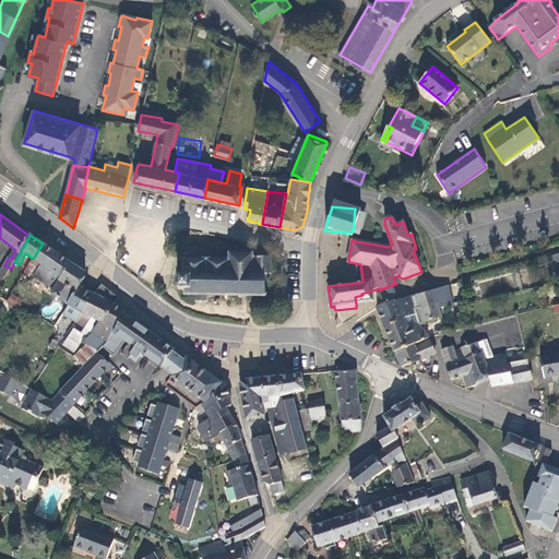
[(85,273),(43,244),(33,259),(40,264),(42,264),(34,275),(54,289),(51,294),(69,305),(79,287),(85,277),(85,273)]
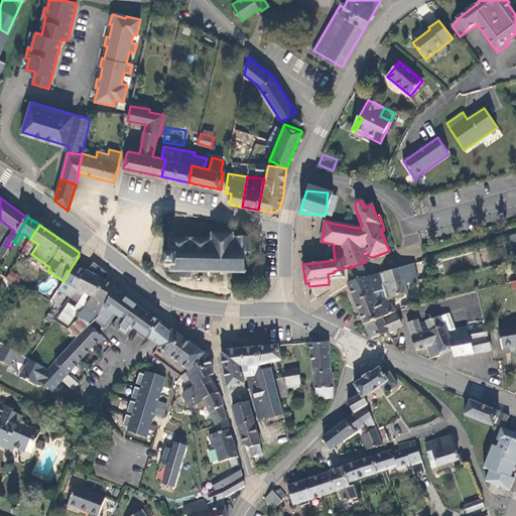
[(163,268),(169,268),(169,272),(180,272),(180,278),(190,279),(190,272),(208,273),(208,275),(210,275),(211,273),(221,273),(221,274),(223,274),(223,273),(241,273),(241,275),(244,275),(244,273),(247,273),(247,271),(245,271),(245,253),(251,253),(251,238),(233,237),(233,235),(212,234),(212,240),(169,239),(169,254),(163,254),(163,268)]
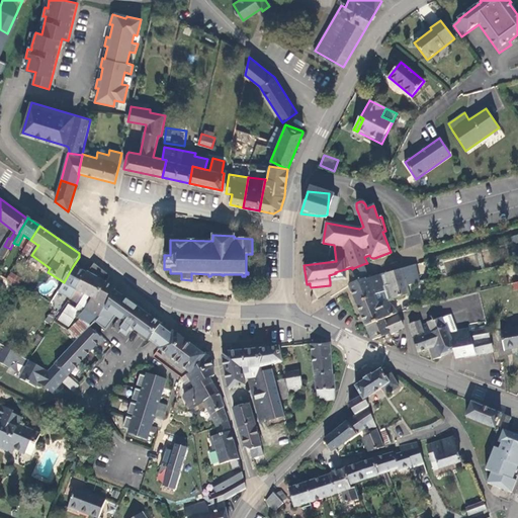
[(37,245),(30,240),(22,252),(29,256),(37,245)]
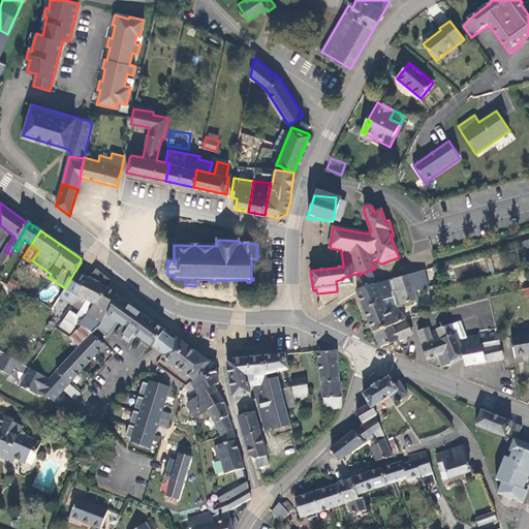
[(10,254),(4,251),(0,257),(5,261),(10,254)]
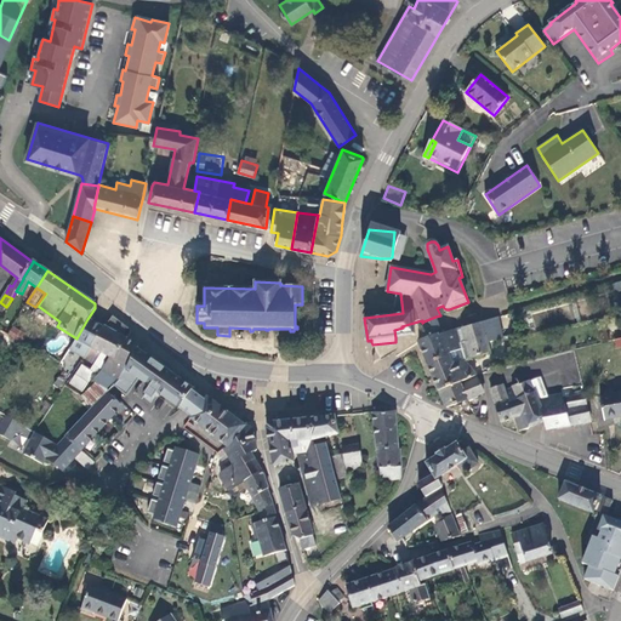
[(301,337),(314,339),(314,315),(301,315),(301,337)]
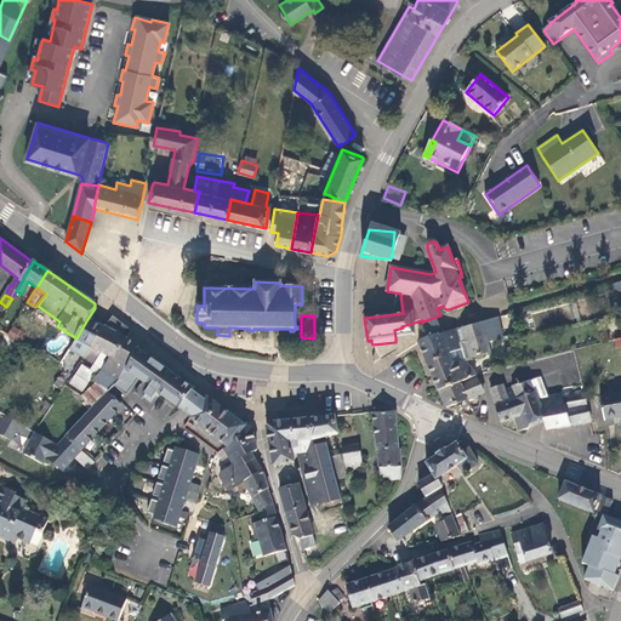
[(130,332),(130,331),(131,330),(113,317),(106,326),(104,326),(103,328),(85,358),(85,359),(95,365),(102,353),(110,357),(103,370),(100,368),(92,380),(97,383),(83,397),(92,408),(107,392),(118,381),(125,370),(127,370),(137,348),(140,346),(127,339),(130,332)]
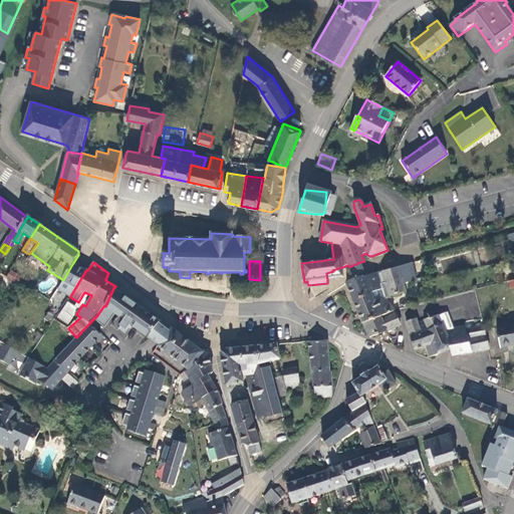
[(360,262),(350,266),(354,276),(364,273),(360,262)]
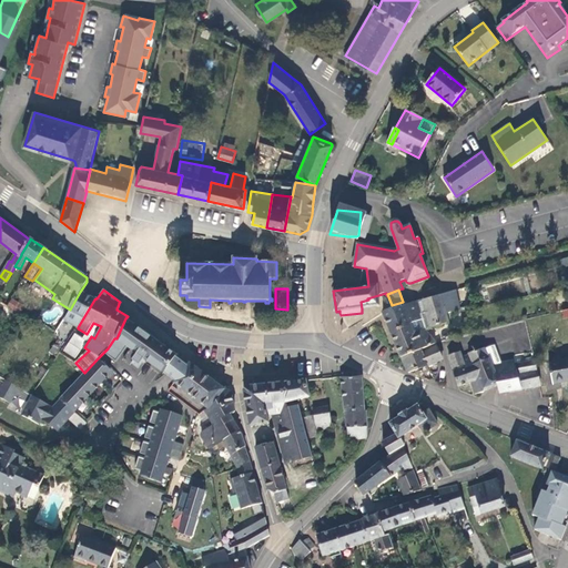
[(455,291),(423,300),(426,312),(444,307),(446,314),(459,311),(455,291)]
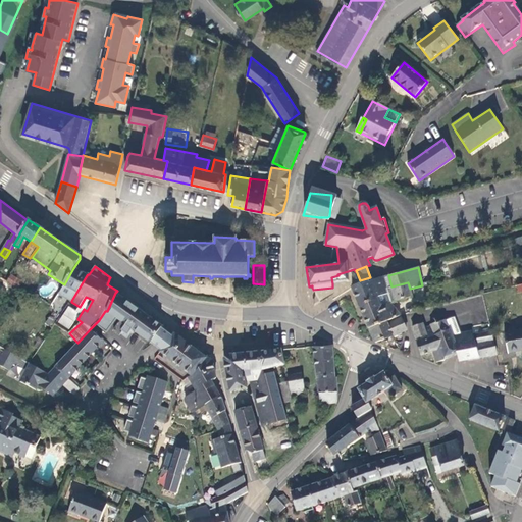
[(87,275),(73,268),(64,284),(59,293),(71,301),(87,275)]
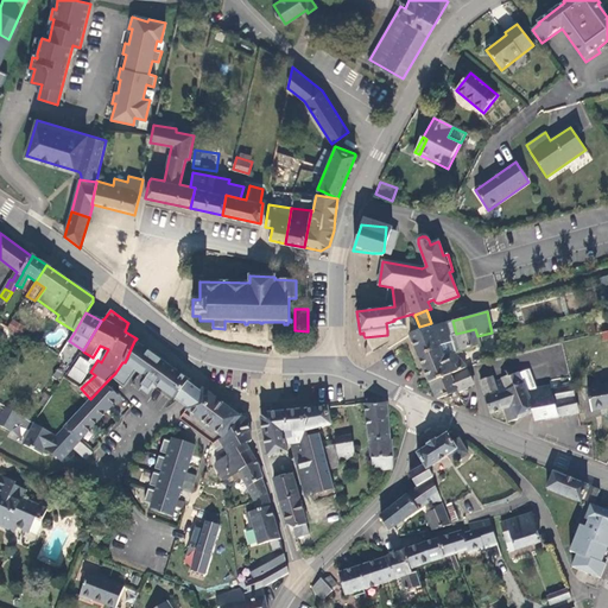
[(406,328),(405,316),(393,320),(394,321),(386,323),(387,330),(406,328)]
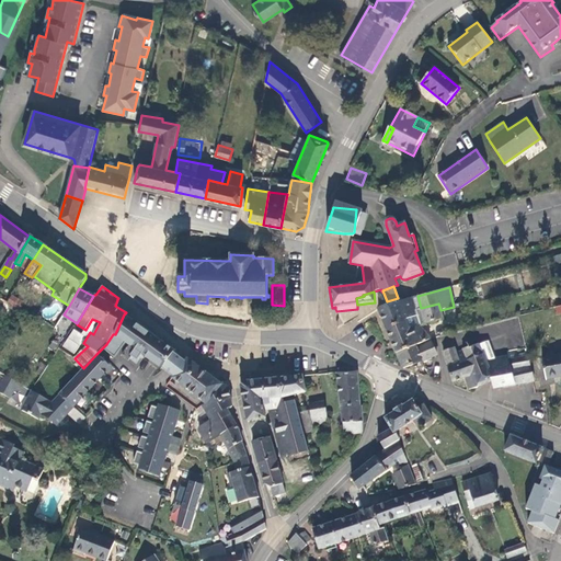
[(11,294),(7,301),(16,308),(22,300),(11,294)]
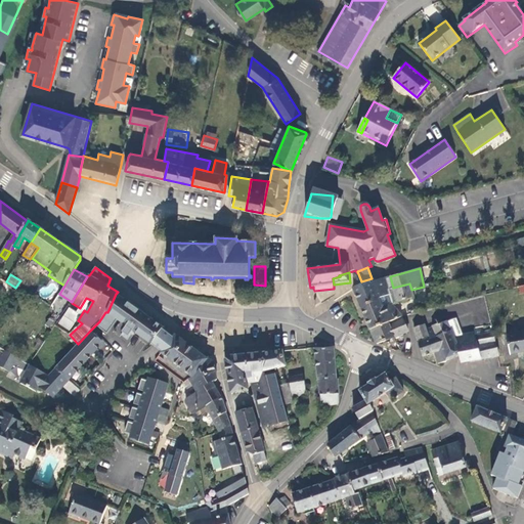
[(393,288),(390,276),(384,278),(388,290),(393,288)]
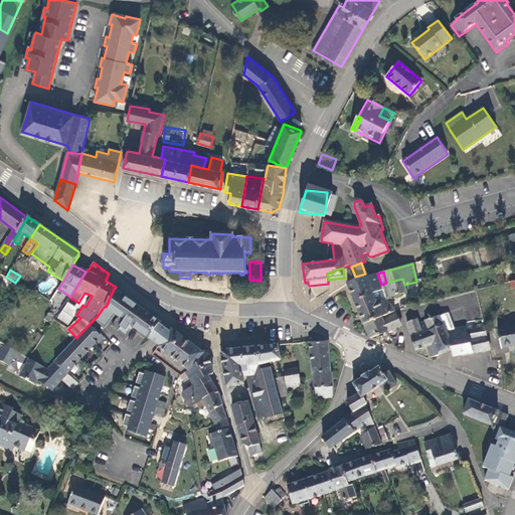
[(377,274),(370,276),(369,273),(365,274),(355,277),(354,278),(355,280),(347,284),(354,301),(377,293),(377,292),(383,290),(381,285),(377,274)]
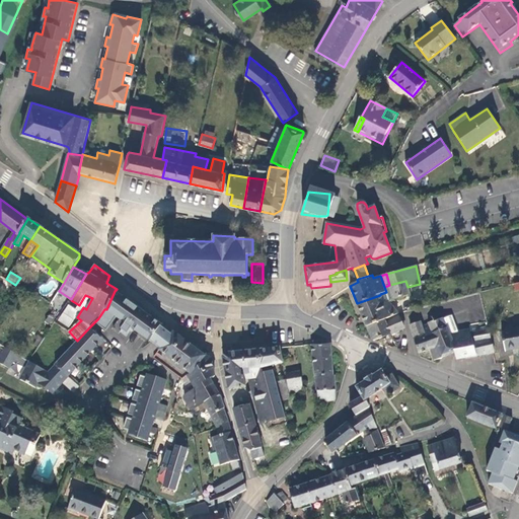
[(17,287),(8,281),(4,288),(13,293),(17,287)]
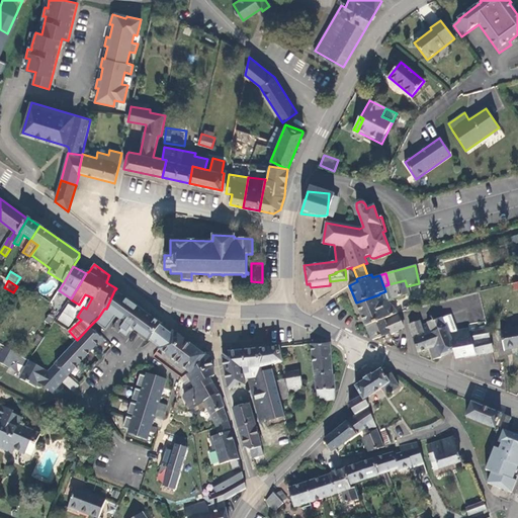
[(407,286),(405,280),(389,284),(392,299),(409,294),(407,286)]
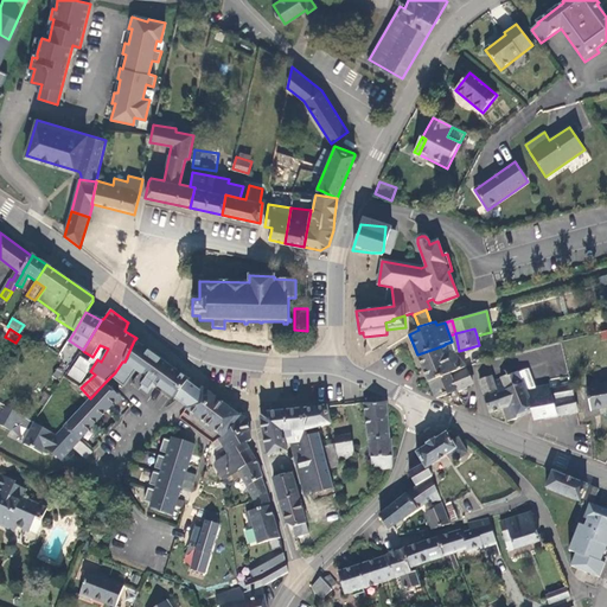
[(189,381),(134,340),(125,362),(131,366),(133,368),(147,378),(142,387),(149,391),(155,384),(177,398),(189,381)]
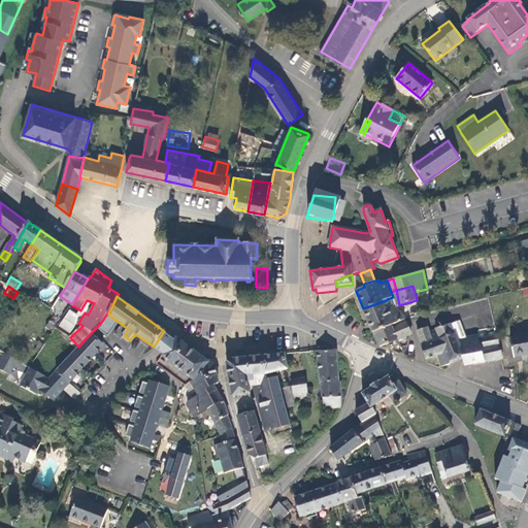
[(390,308),(387,300),(363,308),(373,333),(405,319),(395,307),(390,308)]
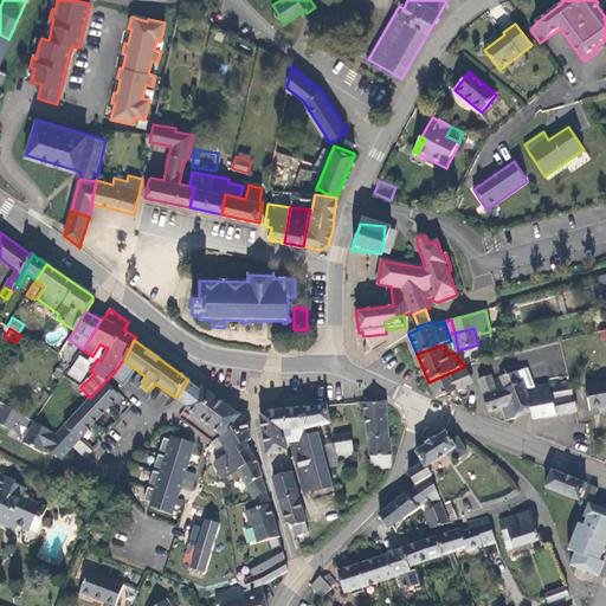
[(92,365),(81,356),(68,375),(81,384),(92,365)]
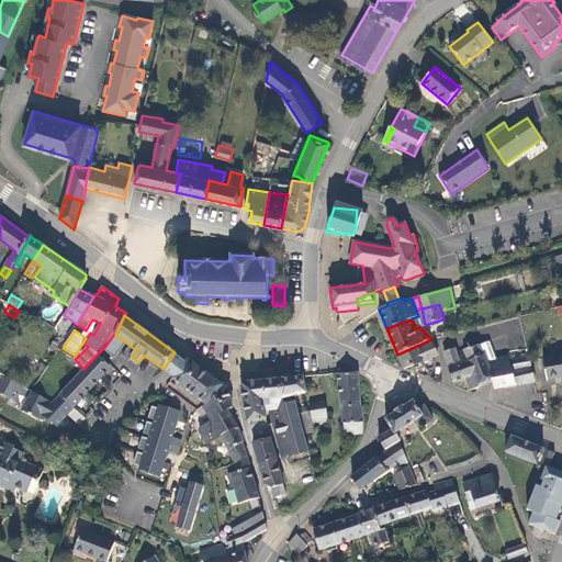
[(115,335),(113,335),(107,345),(97,355),(109,364),(123,340),(121,339),(115,335)]
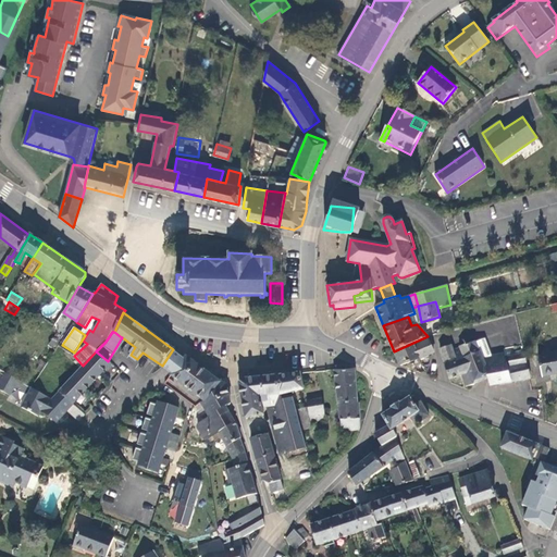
[(399,364),(401,366),(418,360),(434,353),(428,336),(394,351),(399,364)]
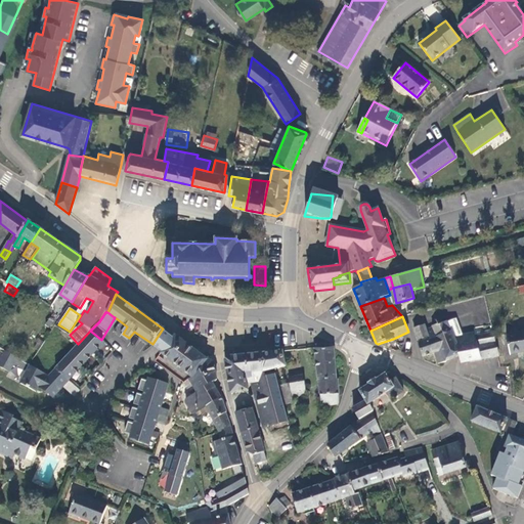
[(456,319),(447,321),(451,331),(454,338),(463,336),(456,319)]
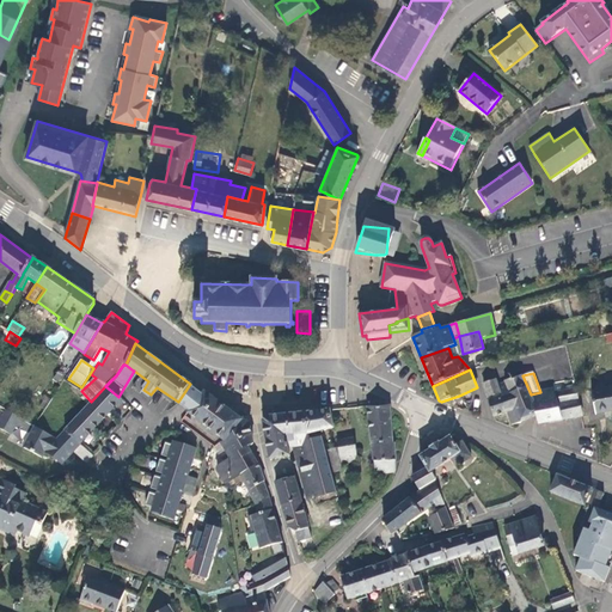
[(540,392),(531,395),(527,386),(522,375),(505,381),(506,383),(499,385),(501,393),(501,395),(489,399),(495,416),(507,412),(512,424),(521,422),(520,421),(537,414),(539,424),(562,420),(582,416),(575,384),(540,392)]
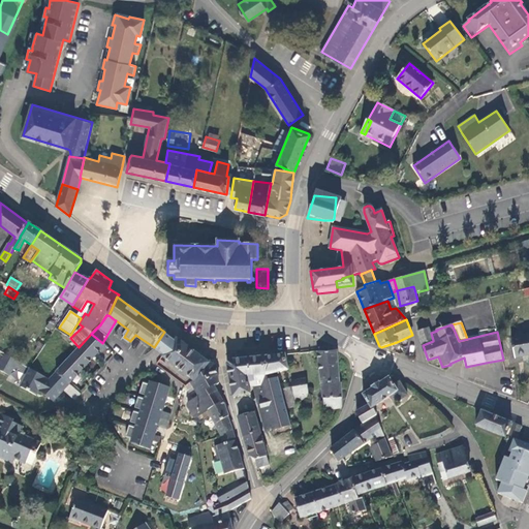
[(431,333),(429,328),(417,331),(422,343),(433,340),(431,333)]
